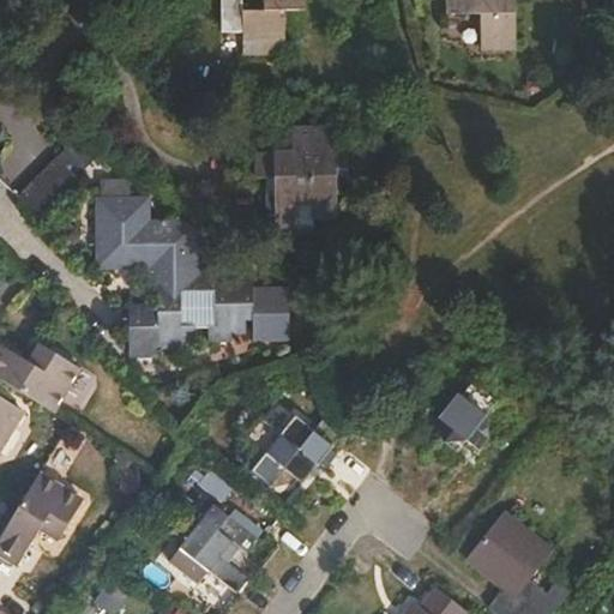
[(241,0),(218,0),(220,34),(240,34),(240,55),(284,55),(284,12),(306,12),(305,0),(262,0),(263,11),(241,11),(241,0)]
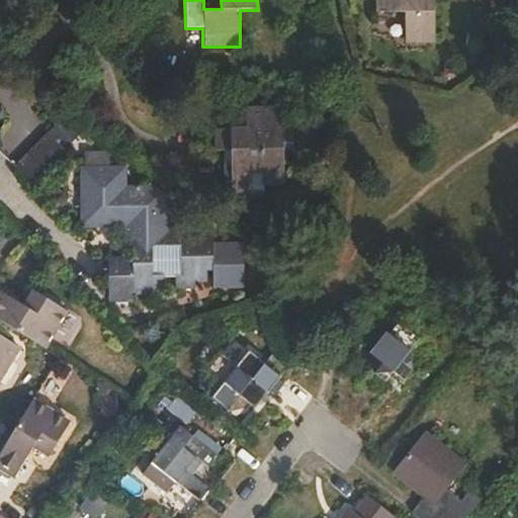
[(429,0),(371,0),(372,11),(402,12),(401,39),(429,39),(429,0)]
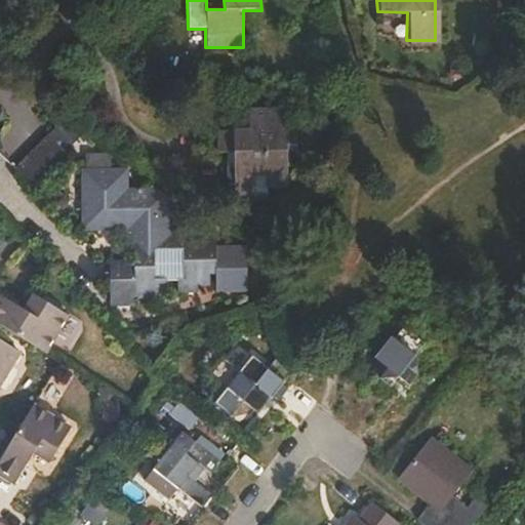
[(249,134),(217,134),(217,154),(226,155),(227,195),(228,194),(230,193),(233,194),(234,197),(234,199),(233,202),(265,202),(265,192),(286,191),(286,158),(295,157),(295,135),(281,134),(281,113),(249,112),(249,134)]
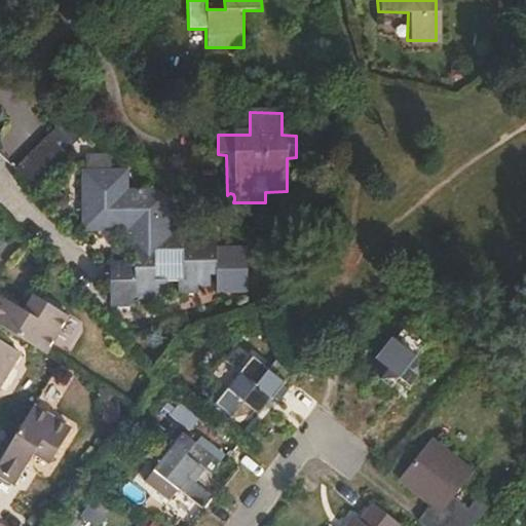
[(44,137),(13,167),(35,189),(66,157),(44,137)]
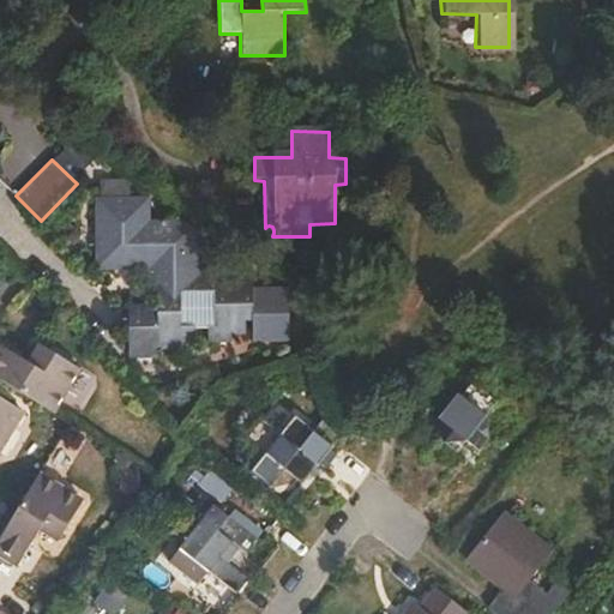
[(248,269),(150,269),(149,284),(155,284),(154,306),(127,305),(128,325),(155,325),(155,347),(192,348),(191,325),(180,325),(179,292),(212,292),(214,325),(206,324),(206,339),(229,341),(229,332),(242,332),(242,317),(250,318),(248,269)]
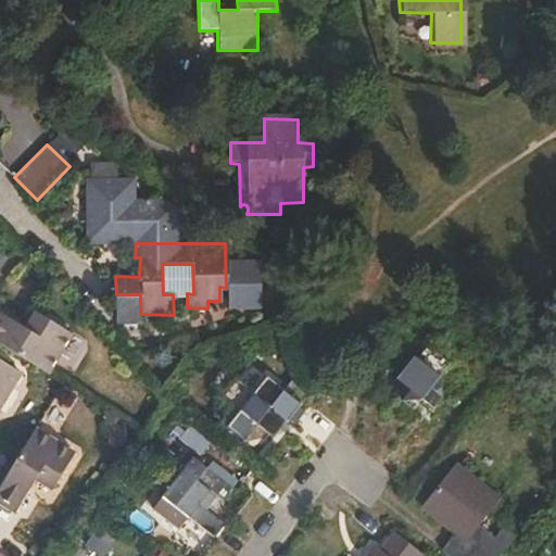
[(0,346),(45,374),(67,333),(34,312),(23,328),(0,314),(0,346)]
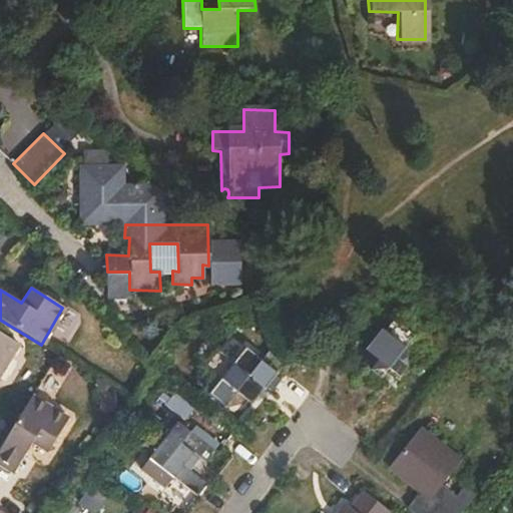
[(368,346),(358,338),(355,342),(370,372),(379,361),(399,378),(411,363),(408,344),(384,326),(368,346)]
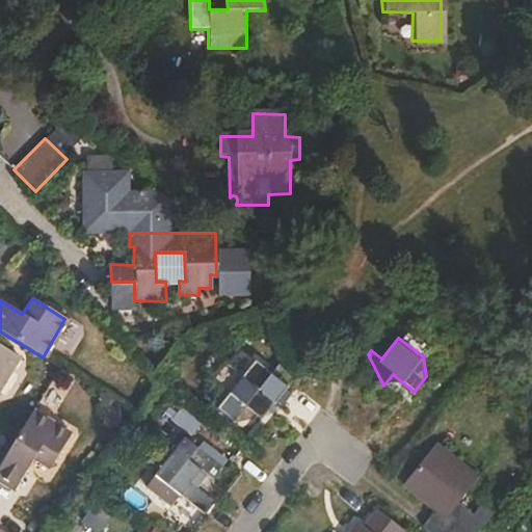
[(0,384),(18,357),(0,346),(0,384)]
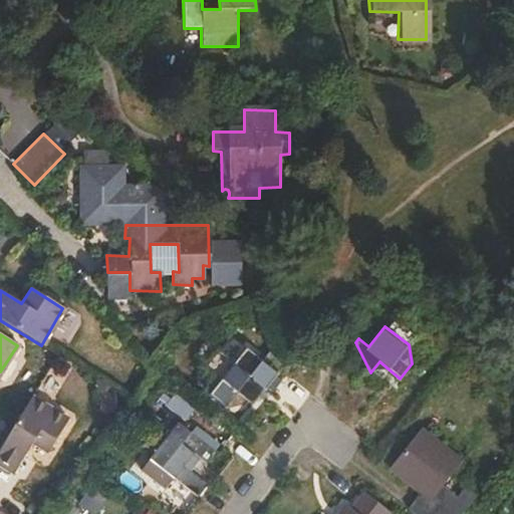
[(245,347),(208,394),(225,407),(236,393),(253,405),(266,388),(272,391),(280,379),(276,376),(277,371),(245,347)]
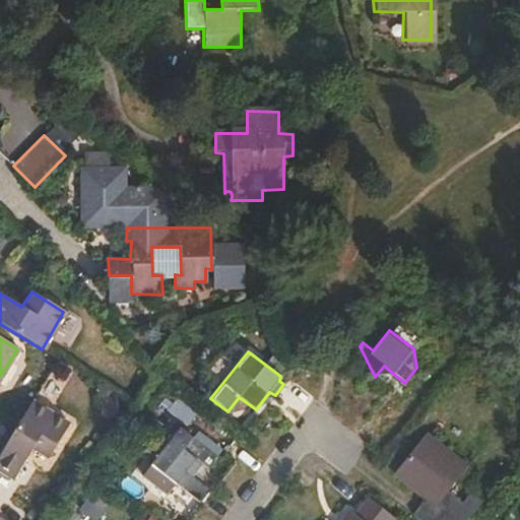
[(48,453),(66,418),(29,397),(0,446),(0,465),(14,474),(31,444),(48,453)]
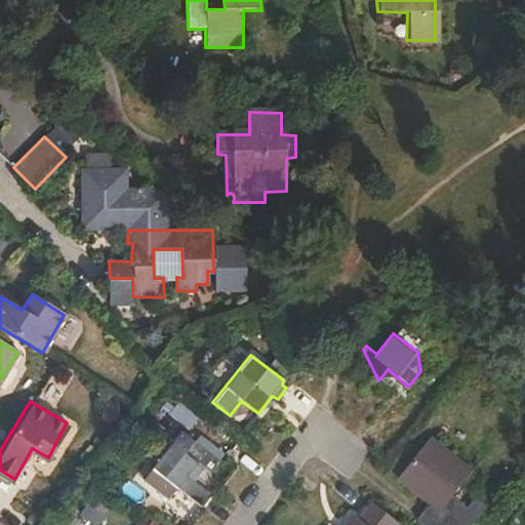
[(178,486),(201,505),(209,494),(187,476),(197,462),(209,472),(218,461),(183,433),(155,468),(166,477),(156,489),(168,499),(178,486)]
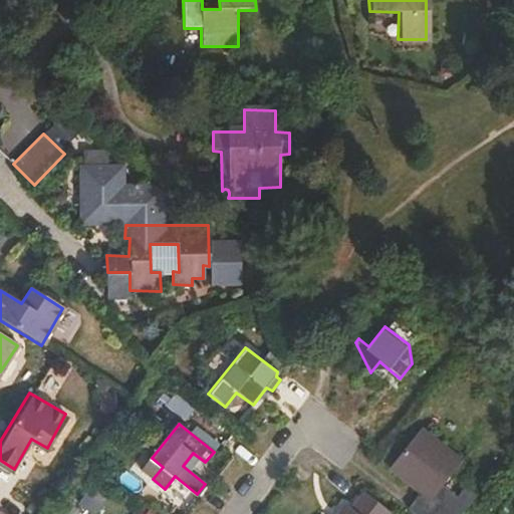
[(421,428),(391,466),(421,490),(408,505),(419,513),(457,513),(475,493),(465,485),(456,495),(442,484),(461,460),(421,428)]
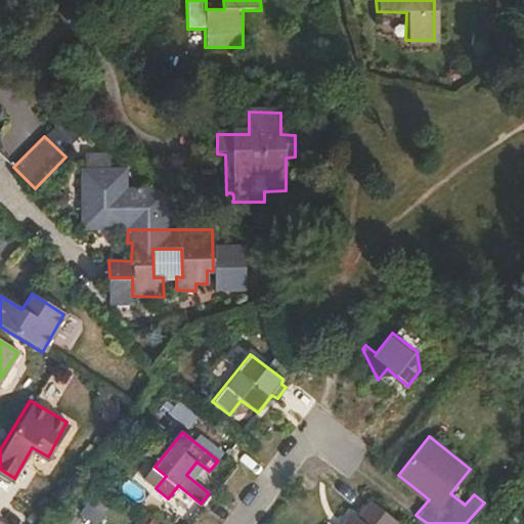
[(370,499),(358,516),(367,523),(394,523),(397,521),(370,499)]
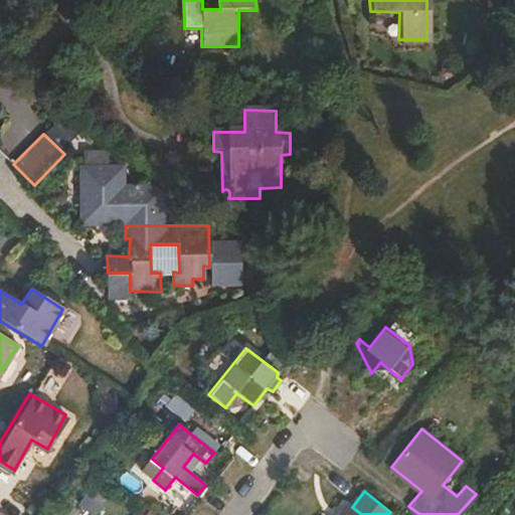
[(337,514),(361,514),(352,507),(347,503),(337,514)]
